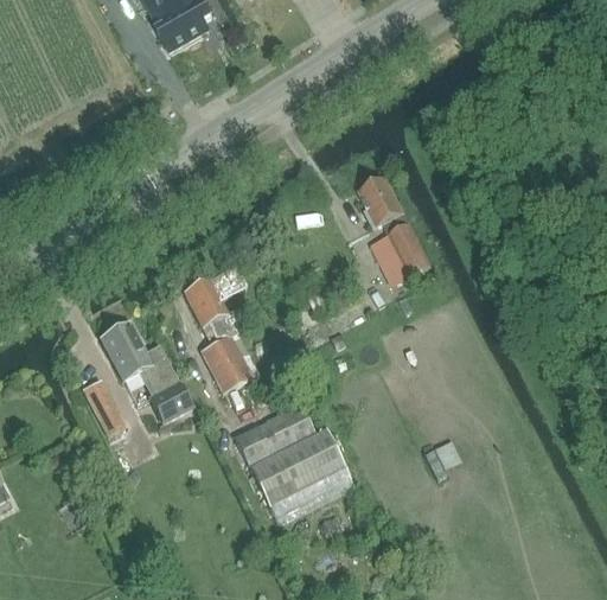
[(145,0),(157,20),(161,17),(167,26),(158,31),(168,51),(209,29),(204,19),(212,14),(204,0),(145,0)]
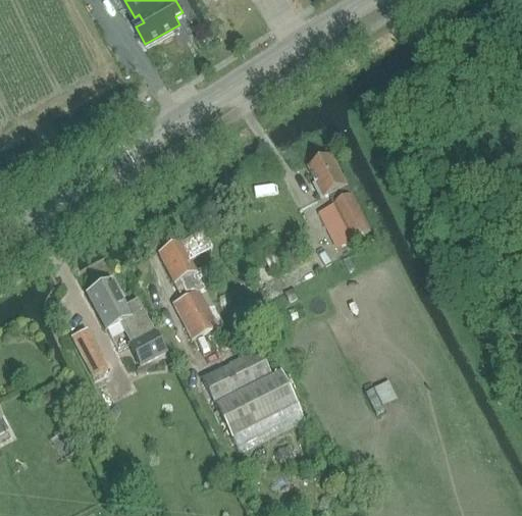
[(338,245),(371,228),(331,151),(327,153),(326,151),(318,155),(319,158),(309,163),(317,178),(314,181),(321,196),(329,192),(334,202),(320,209),(338,245)]
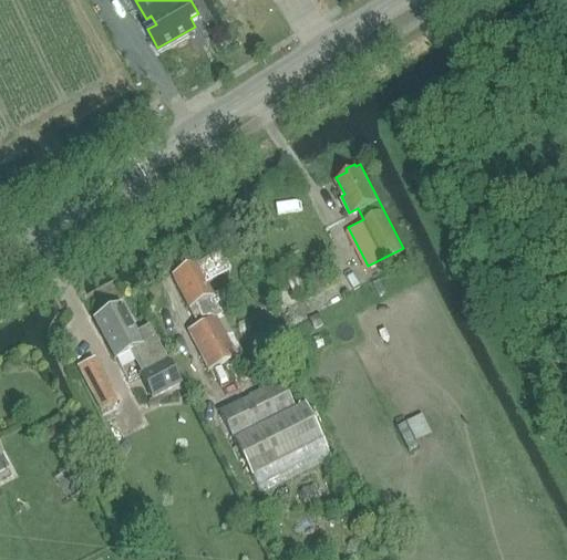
[(174,272),(199,320),(188,325),(208,365),(236,351),(216,313),(234,303),(225,284),(213,291),(206,279),(227,267),(218,249),(174,272)]
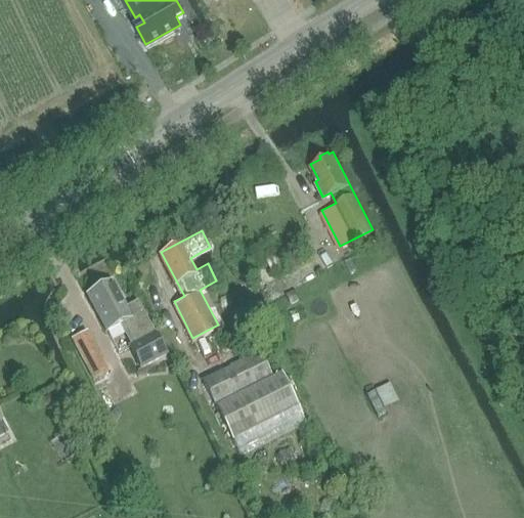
[(137,298),(126,304),(112,276),(87,290),(106,328),(120,320),(124,329),(129,326),(136,339),(130,343),(141,364),(166,351),(155,330),(154,330),(137,298)]
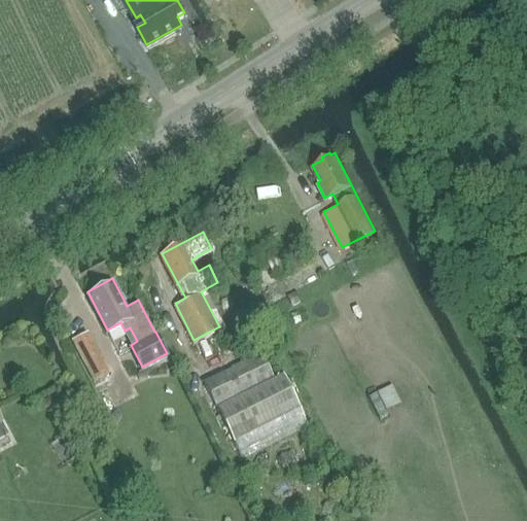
[(94,378),(108,370),(86,330),(72,338),(94,378)]
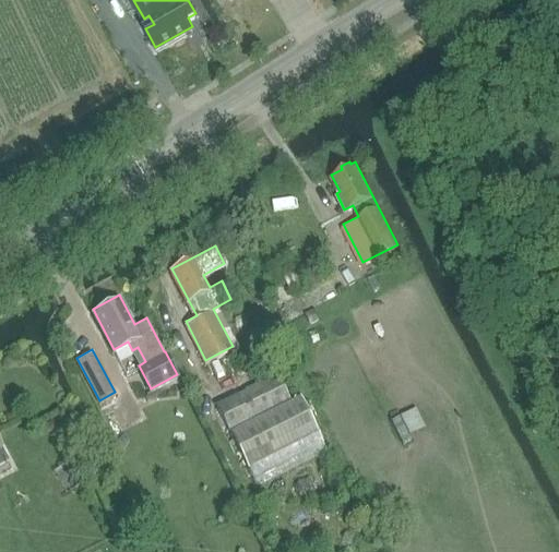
[(292,397),(277,370),(216,402),(247,464),(257,480),(326,446),(319,427),(300,393),(292,397)]
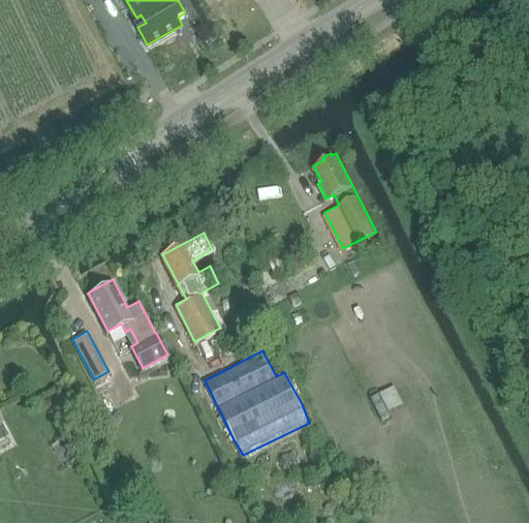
[(395,381),(369,392),(377,412),(404,401),(395,381)]
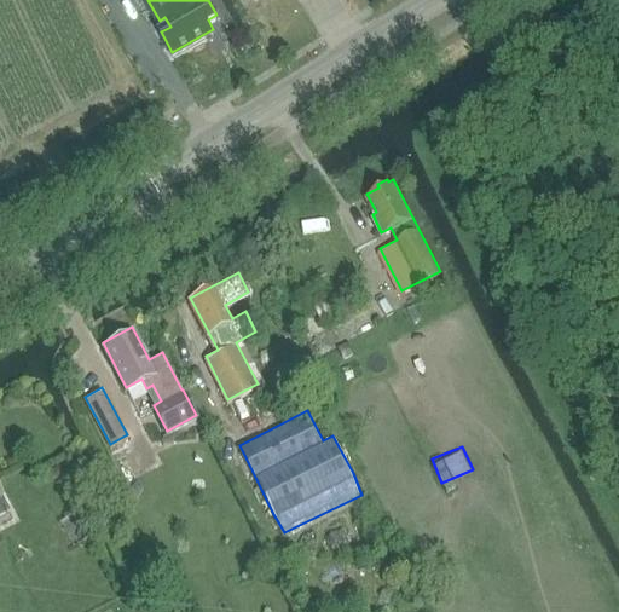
[(0,519),(10,514),(7,507),(9,507),(1,492),(3,491),(0,486),(0,519)]
